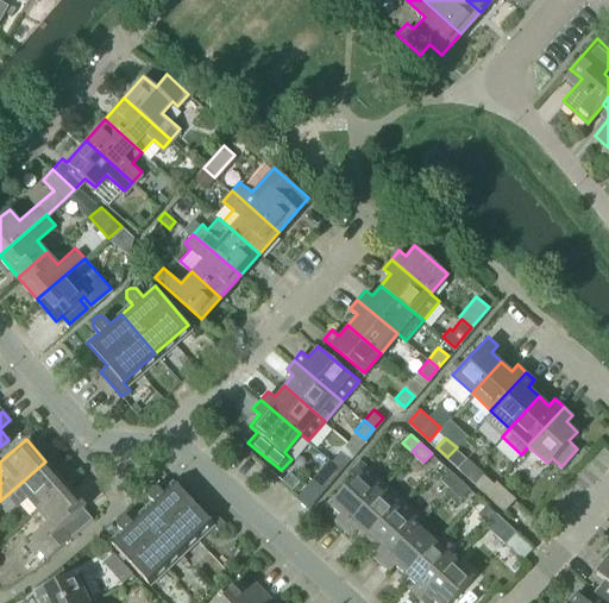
[(457,466),(466,457),(457,447),(447,457),(457,466)]
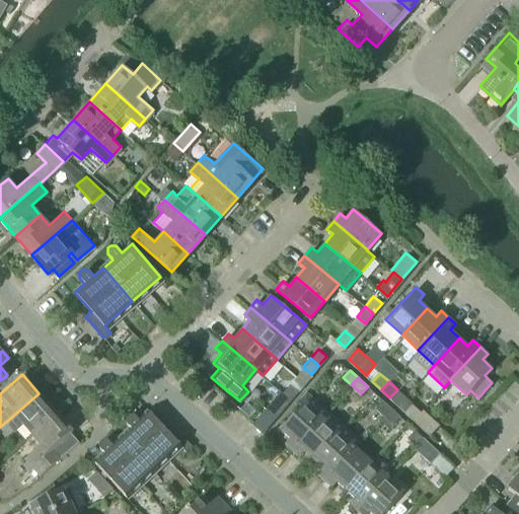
[(290,398),(298,389),(290,382),(282,391),(290,398)]
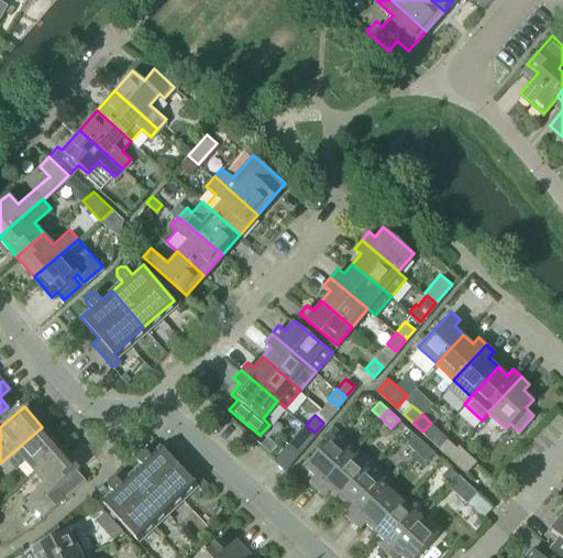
[(306,425),(304,423),(288,441),(299,451),(315,433),(306,425)]
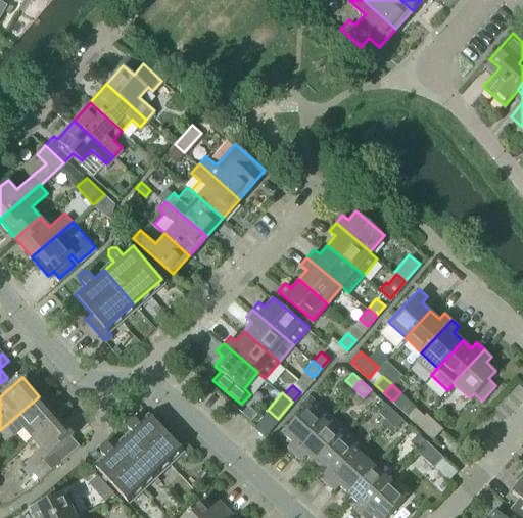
[(294,453),(330,413),(310,393),(302,401),(307,406),(283,432),(292,440),(287,445),(294,453)]
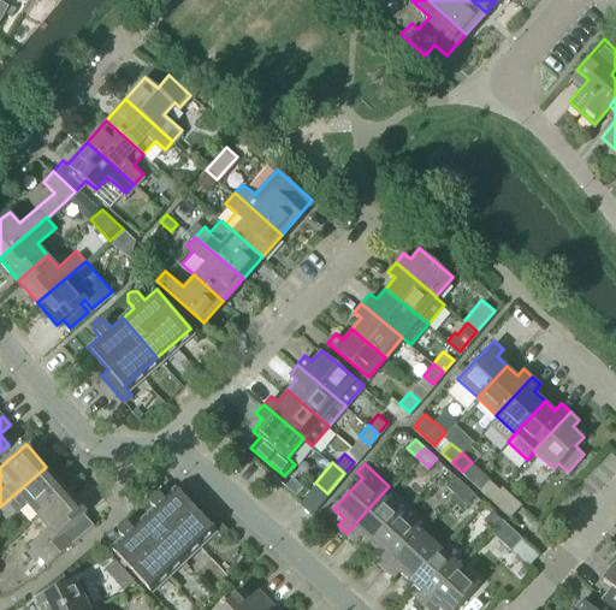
[(36,514),(65,489),(46,467),(0,507),(0,509),(7,517),(25,502),(36,514)]
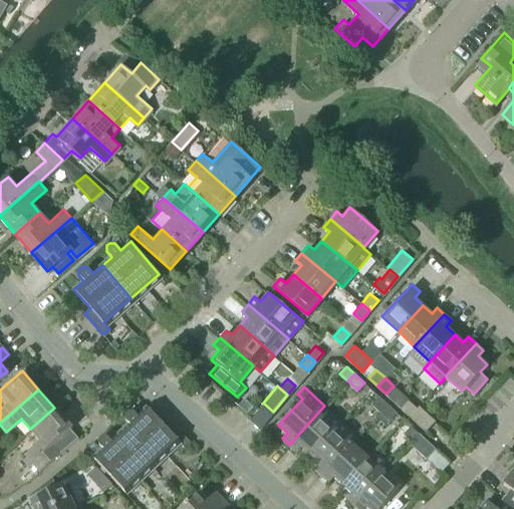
[(379,411),(387,403),(378,395),(371,403),(379,411)]
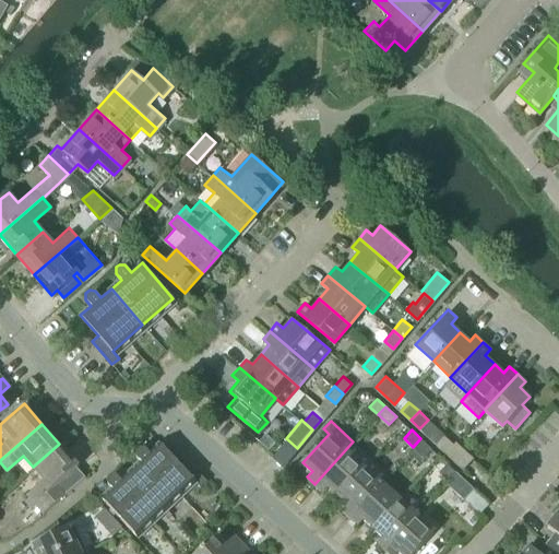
[(453,444),(452,443),(443,434),(436,443),(445,452),(453,444)]
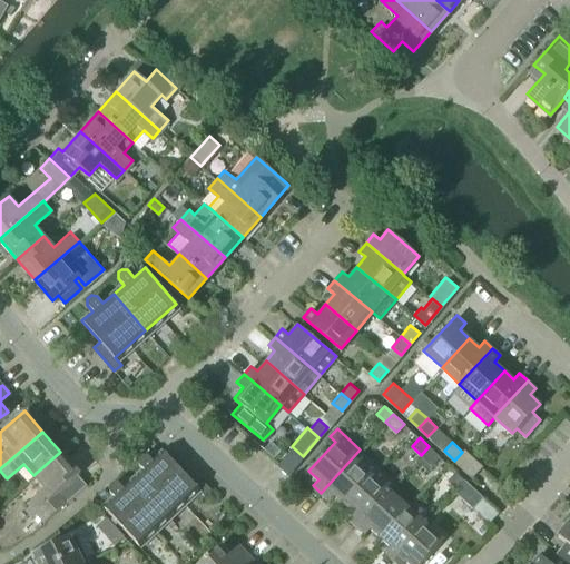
[(431,464),(439,455),(429,446),(421,455),(431,464)]
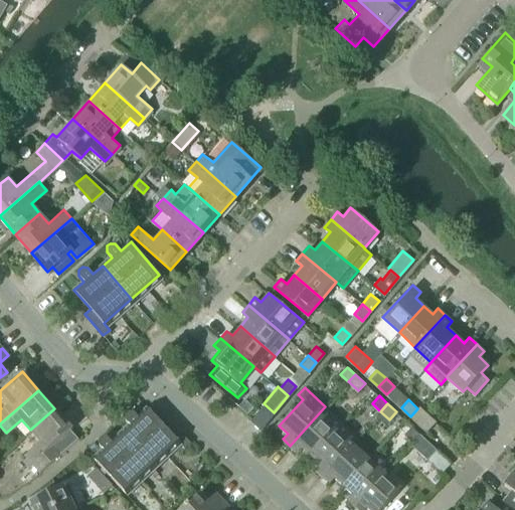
[(426,431),(436,420),(419,404),(416,407),(417,408),(410,416),(426,431)]
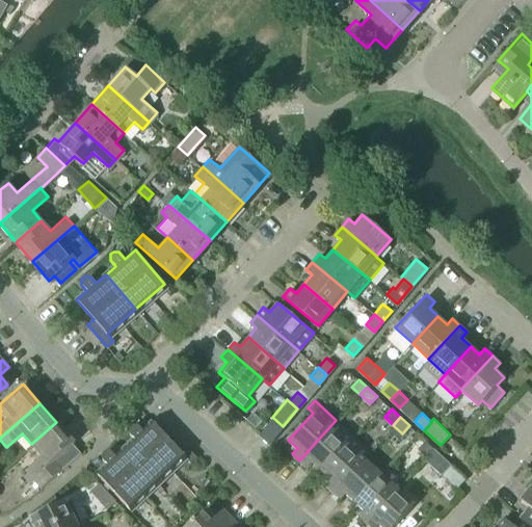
[(321,470),(352,436),(336,420),(299,460),(307,468),(312,462),(321,470)]
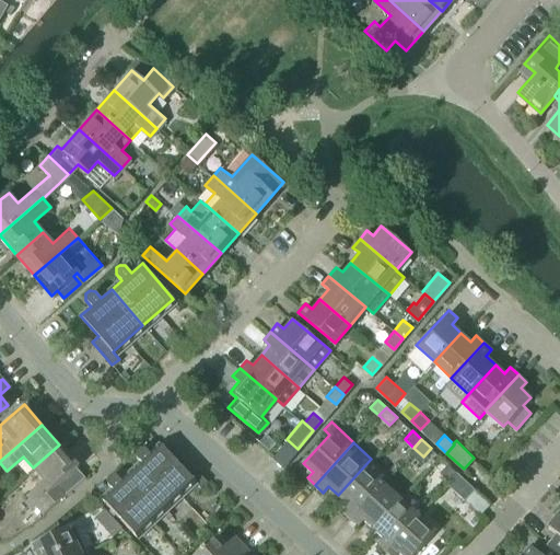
[(84,475),(76,465),(77,464),(59,444),(33,467),(43,478),(25,494),(42,513),(66,492),(84,475)]
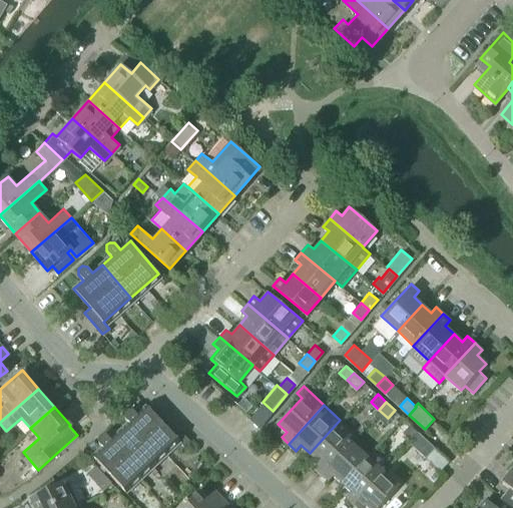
[(170,419),(164,424),(147,407),(138,416),(132,410),(127,410),(124,413),(124,418),(130,424),(121,432),(150,463),(176,438),(183,445),(189,439),(170,419)]
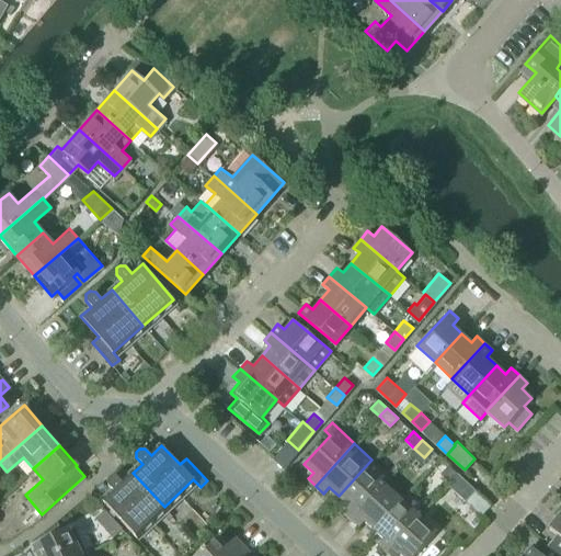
[(351,518),(382,483),(389,476),(371,460),(339,496),(347,505),(342,511),(351,518)]
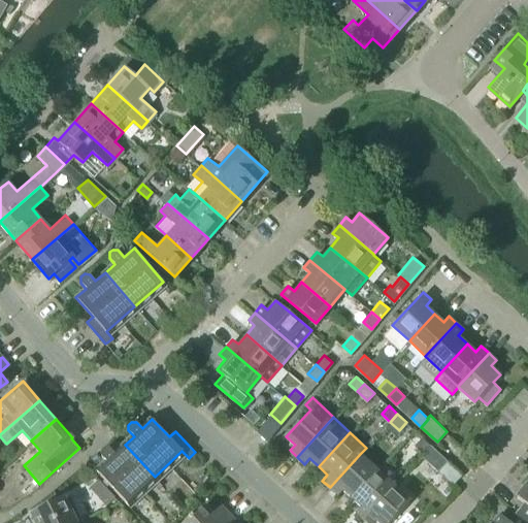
[(423,453),(430,445),(422,436),(414,445),(423,453)]
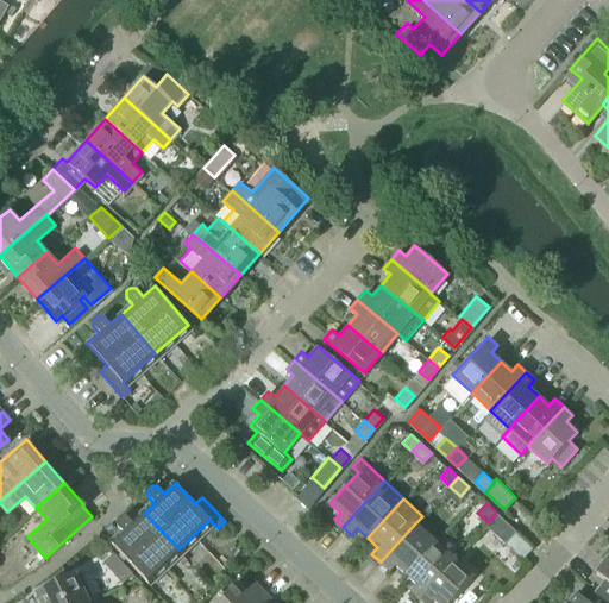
[(146,580),(179,550),(144,513),(133,523),(126,515),(119,515),(115,519),(117,525),(123,532),(111,544),(146,580)]
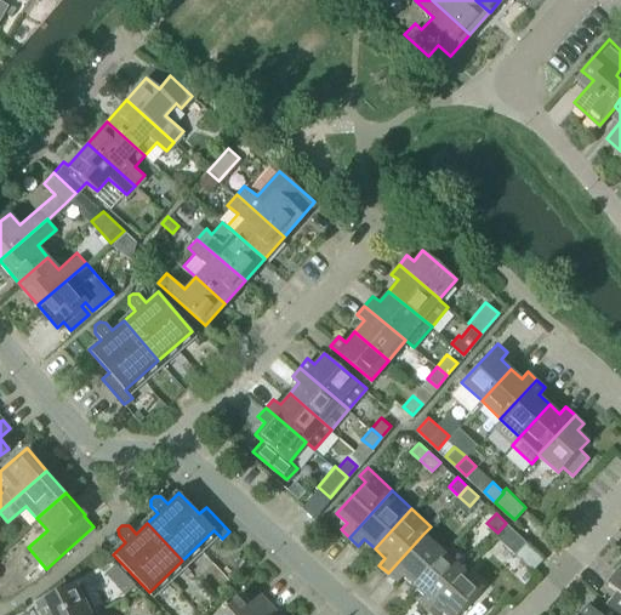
[(506,523),(497,533),(495,535),(514,552),(525,540),(506,523)]
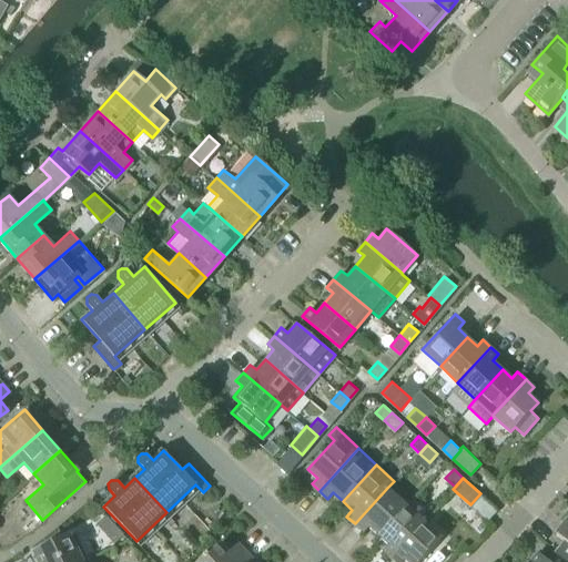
[(405,504),(387,488),(355,523),(363,531),(368,525),(378,534),(405,504)]
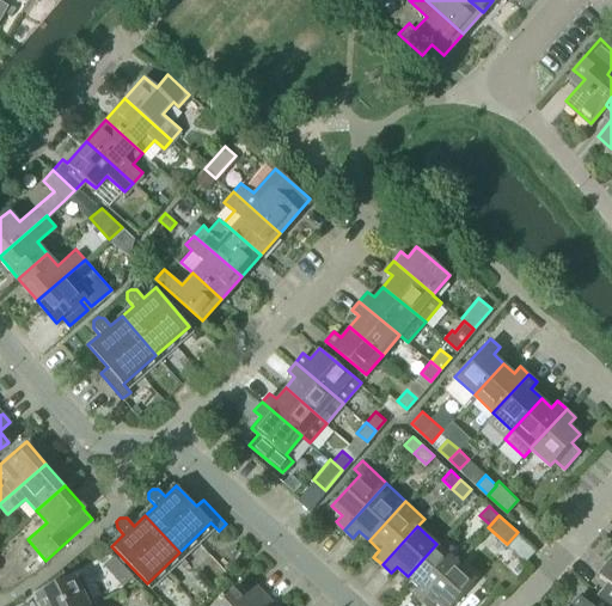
[(421,600),(456,562),(436,544),(408,576),(417,585),(411,592),(421,600)]
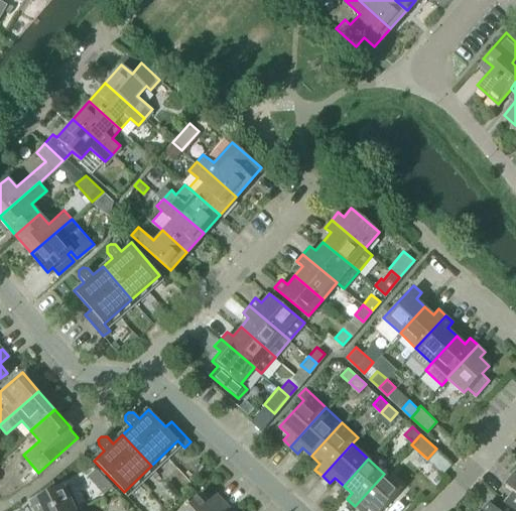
[(515,470),(505,483),(512,489),(503,499),(515,510),(515,470)]
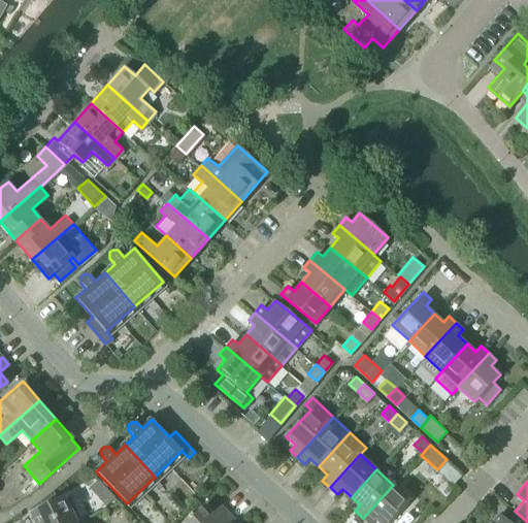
[(393,485),(363,518),(368,522),(371,522),(375,519),(380,522),(388,522),(409,499),(393,485)]
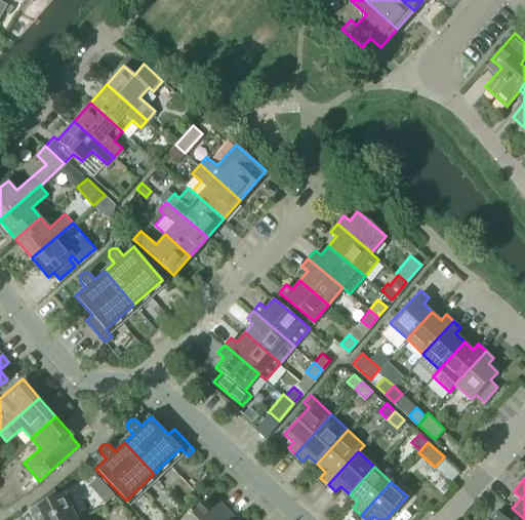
[(114,493),(106,484),(96,492),(105,502),(114,493)]
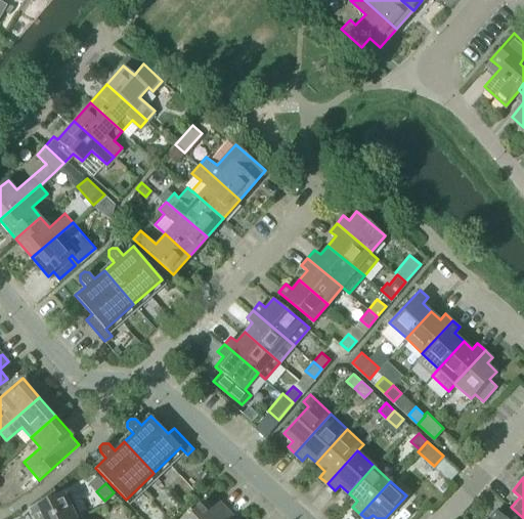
[(69,518),(80,514),(69,490),(31,509),(35,518),(69,518)]
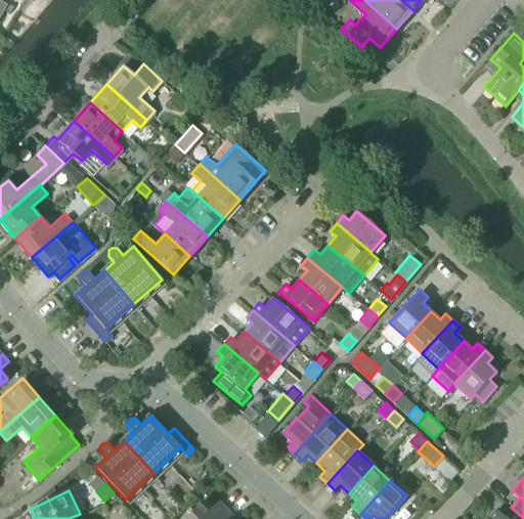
[(219,500),(210,508),(203,500),(180,518),(212,518),(225,507),(219,500)]
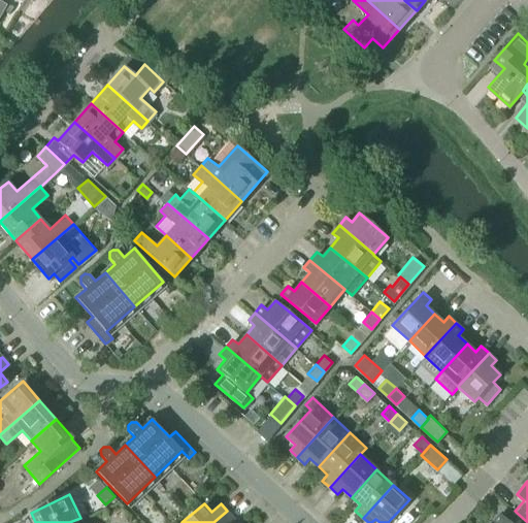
[(228,522),(234,518),(227,511),(213,522),(228,522)]
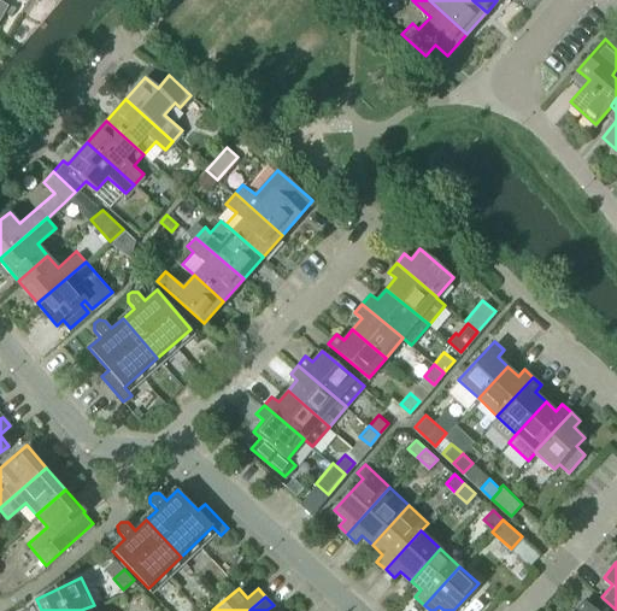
[(616,610),(601,597),(593,607),(583,599),(573,610),(616,610)]
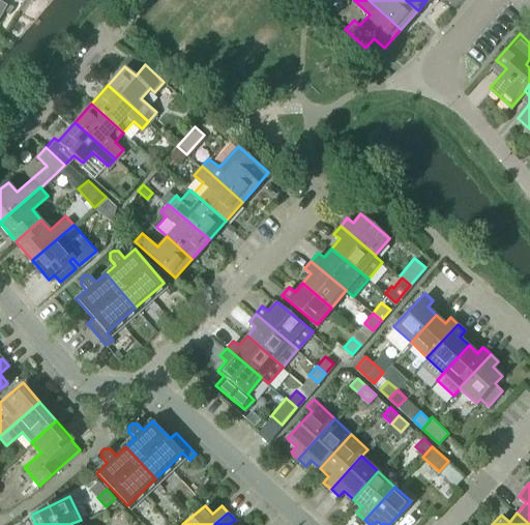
All buildings are outlined.
